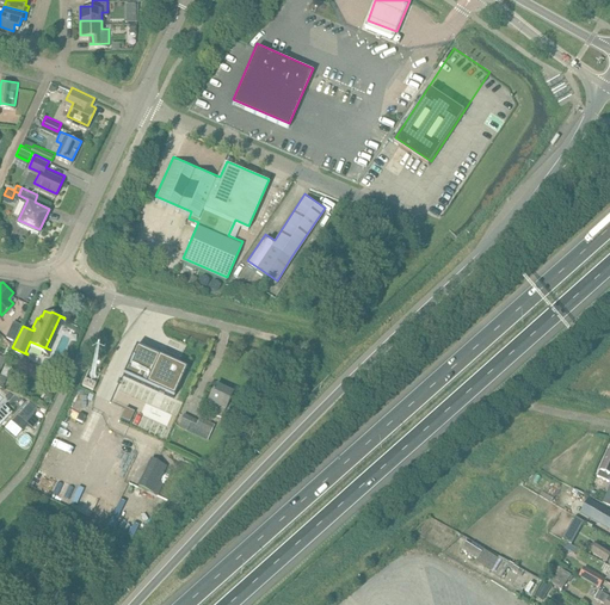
[(137,343),(124,370),(174,394),(188,365),(161,353),(139,343),(137,343)]
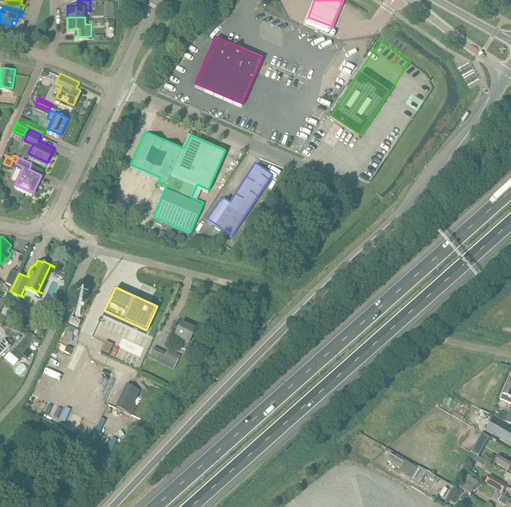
[(72,313),(69,319),(78,323),(81,317),(72,313)]
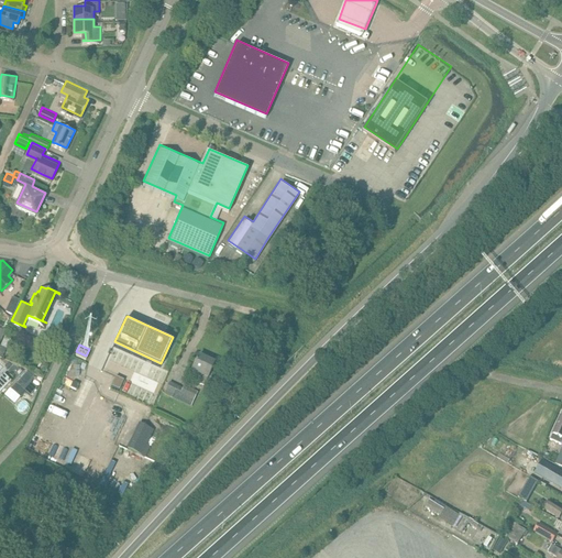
[(198,379),(205,382),(208,373),(215,359),(199,352),(193,365),(201,370),(198,379)]
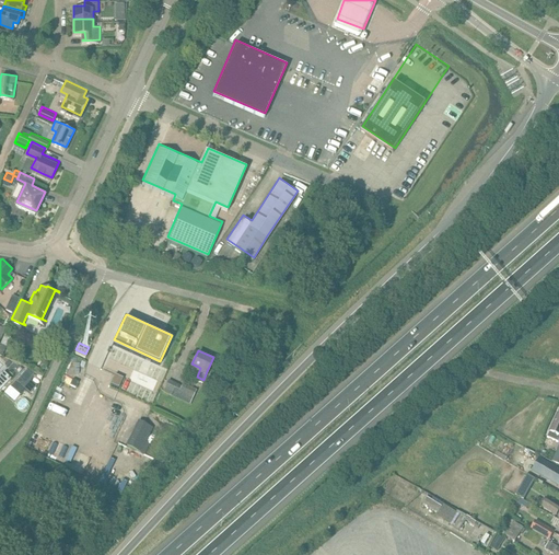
[(27,366),(18,377),(24,383),(31,377),(35,372),(34,371),(27,366)]
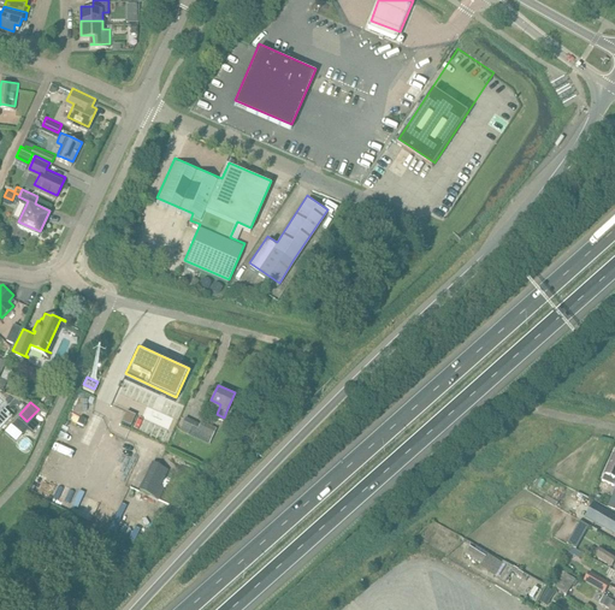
[(4,406),(0,409),(0,425),(13,412),(5,404),(4,406)]
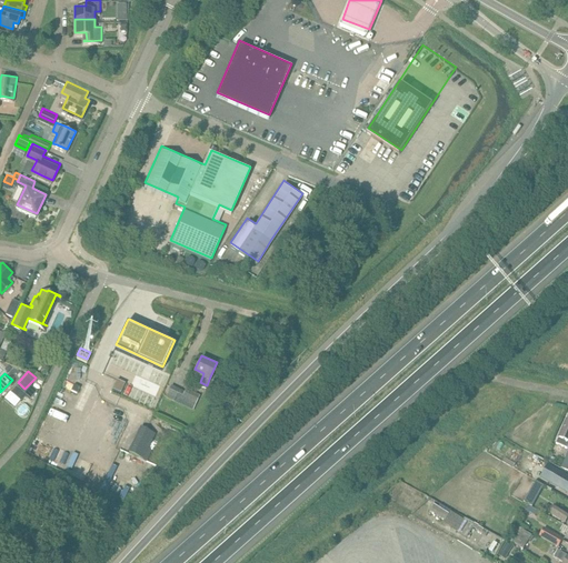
[(126,379),(118,375),(113,385),(121,389),(126,379)]
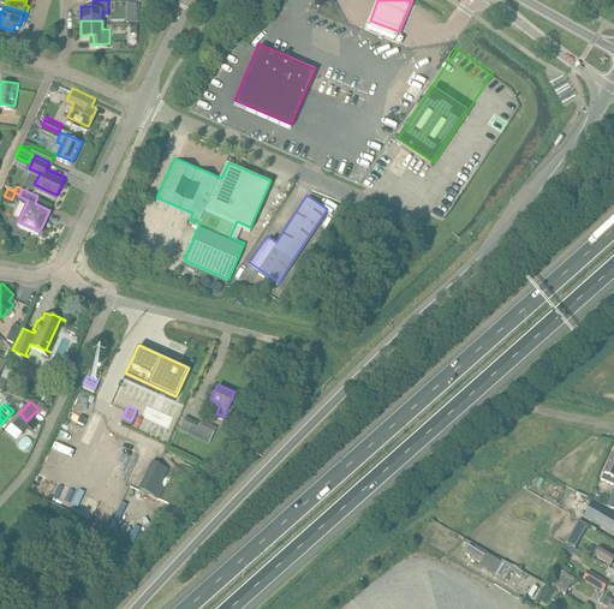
[(179,415),(176,423),(209,440),(216,423),(202,416),(201,419),(182,410),(179,415)]
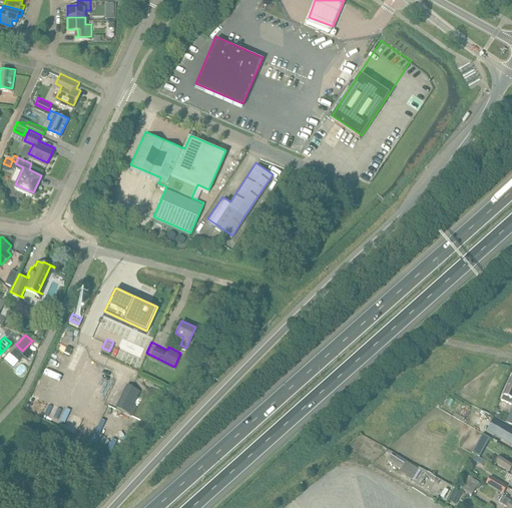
[(511,377),(508,384),(504,391),(502,396),(511,401),(511,377)]
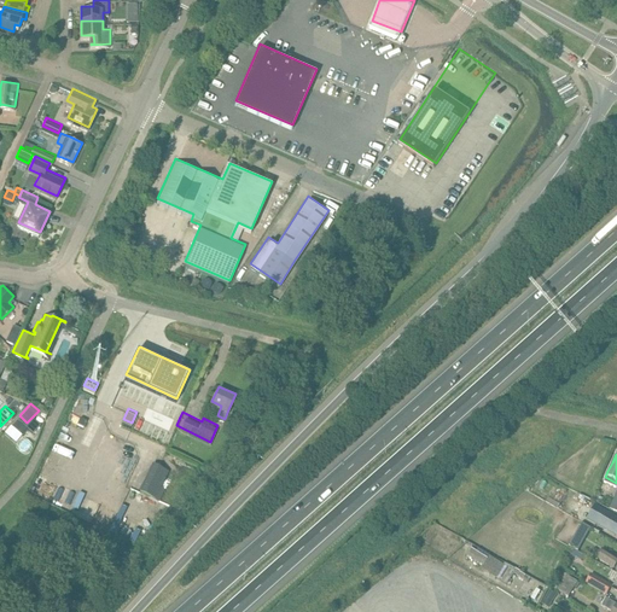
[(166,484),(162,483),(169,467),(153,460),(140,487),(161,496),(166,484)]
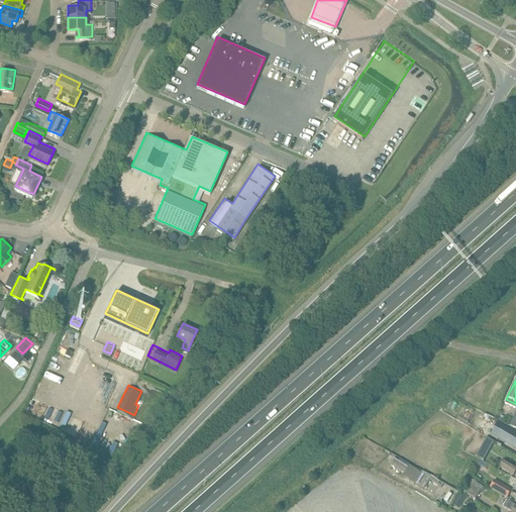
[(463,410),(458,421),(482,429),(486,418),(463,410)]
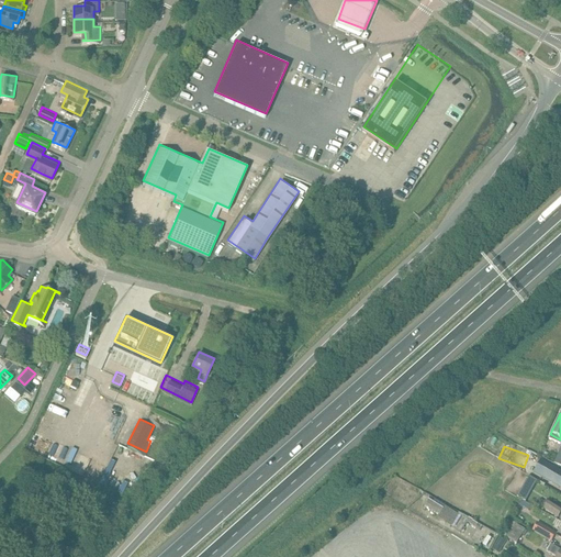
[(542,455),(535,468),(542,472),(546,467),(560,475),(560,465),(542,456),(542,455)]
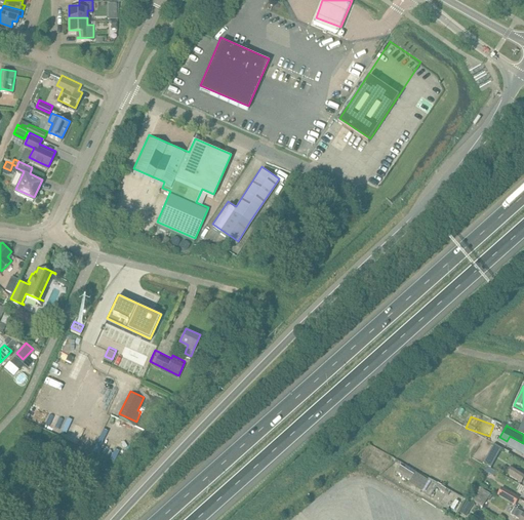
[(367,441),(361,449),(365,452),(371,444),(367,441)]
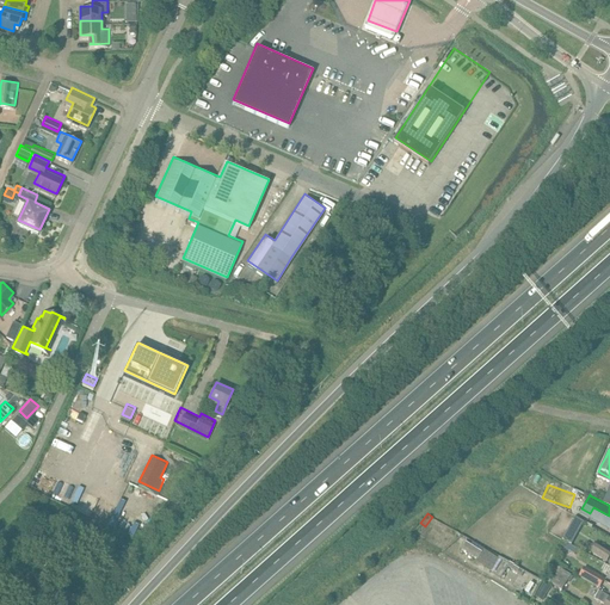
[(561,542),(566,544),(575,549),(579,544),(564,536),(561,542)]
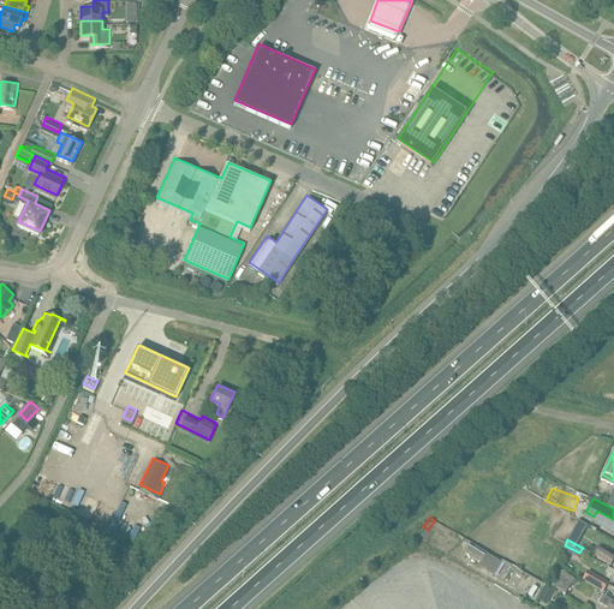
[(613,551),(601,544),(594,539),(589,547),(597,551),(612,561),(613,557),(613,551)]
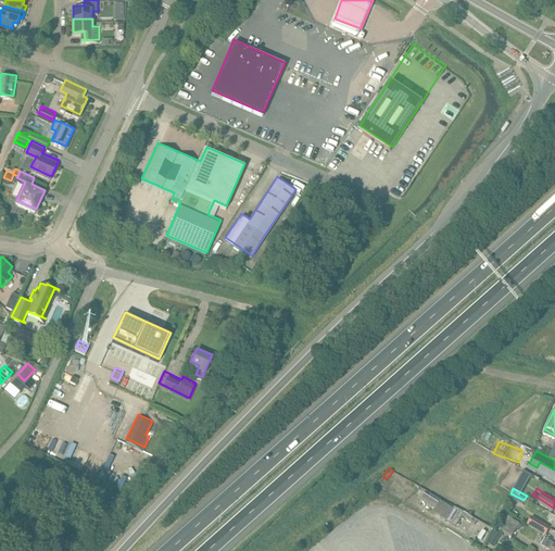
[(425,490),(420,497),(436,504),(434,508),(448,516),(457,522),(463,512),(471,517),(474,513),(455,502),(454,503),(431,489),(429,492),(425,490)]
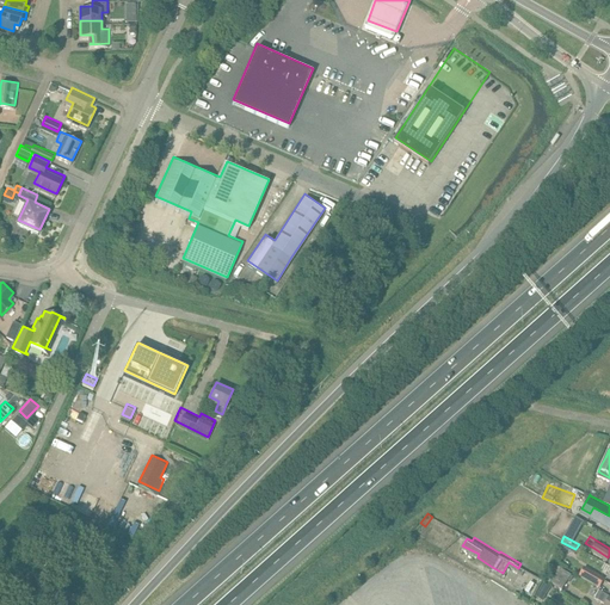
[(558,561),(549,578),(556,581),(555,584),(562,587),(572,570),(558,561)]
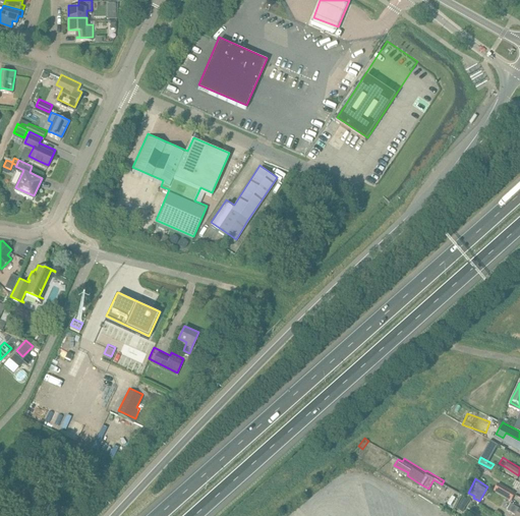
[(499,479),(495,486),(512,497),(516,490),(499,479)]
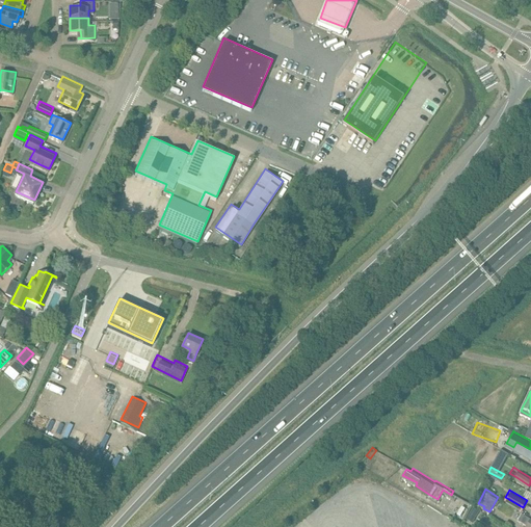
[(474,503),(467,516),(473,519),(480,507),(474,503)]
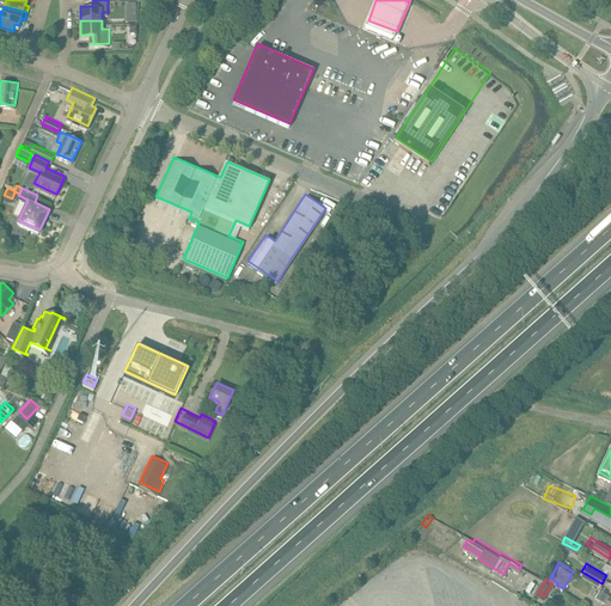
[(606,605),(610,605),(610,592),(609,591),(608,591),(602,587),(597,595),(609,603),(606,605)]
